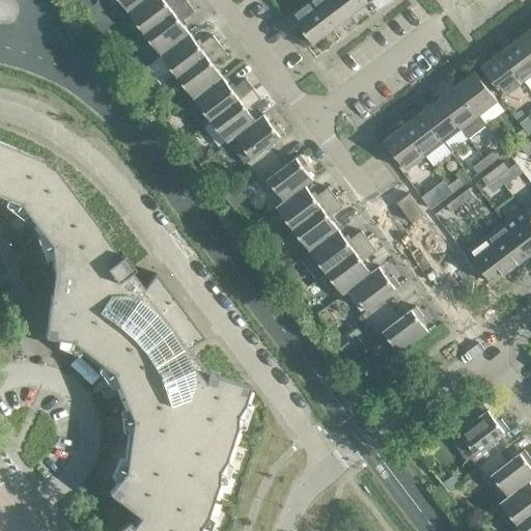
[(91,0),(79,0),(78,2),(84,10),(91,6),(94,3),(91,0)]
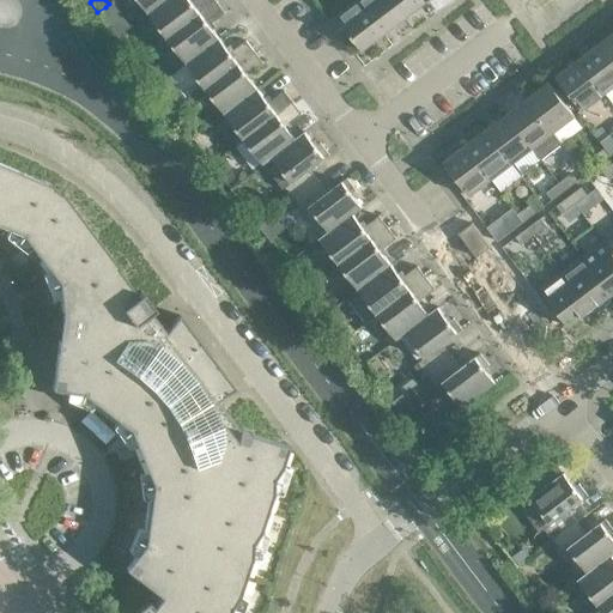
[(139,0),(149,13),(165,0),(139,0)]
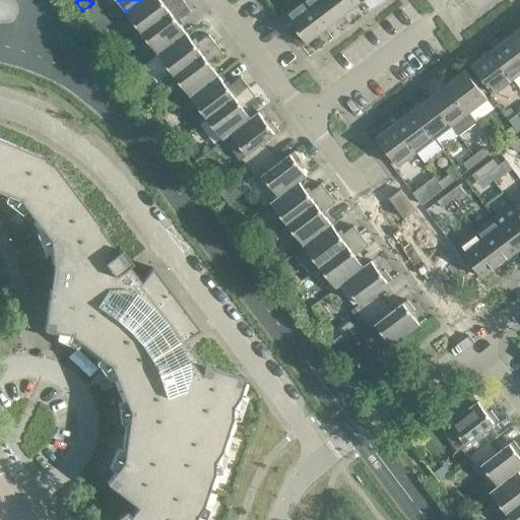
[(165,0),(163,2),(160,0),(140,0),(126,11),(142,33),(184,1),(183,0),(165,0)]
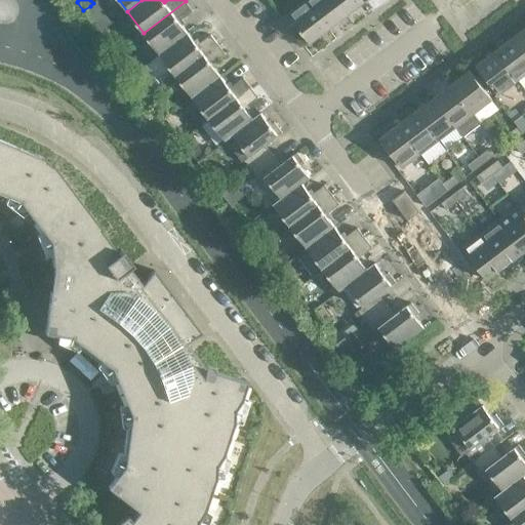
[(329,29),(306,0),(283,17),(291,28),(296,25),(311,43),(329,29)]
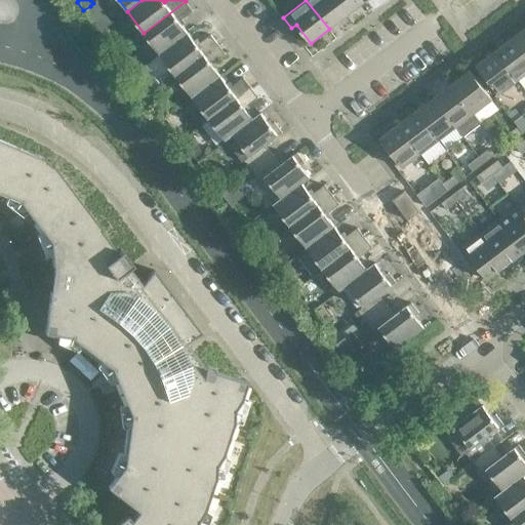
[(347,15),(334,0),(306,0),(329,29),(347,15)]
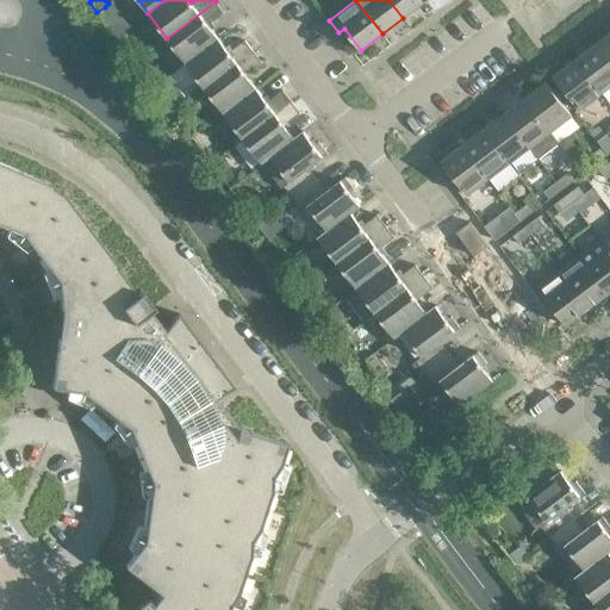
[(388,0),(403,18),(423,2),(421,0),(388,0)]
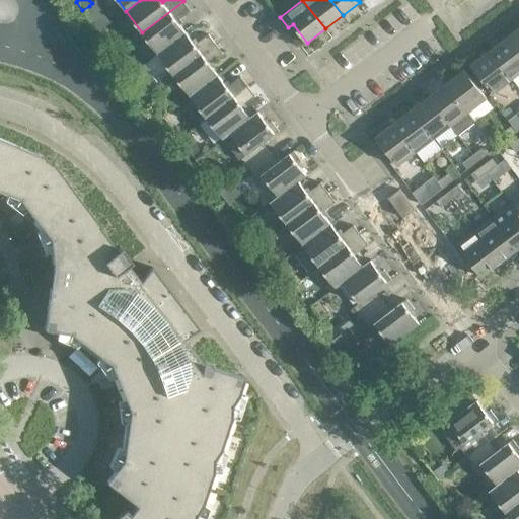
[(191,11),(183,1),(142,32),(158,54),(186,32),(177,21),(191,11)]
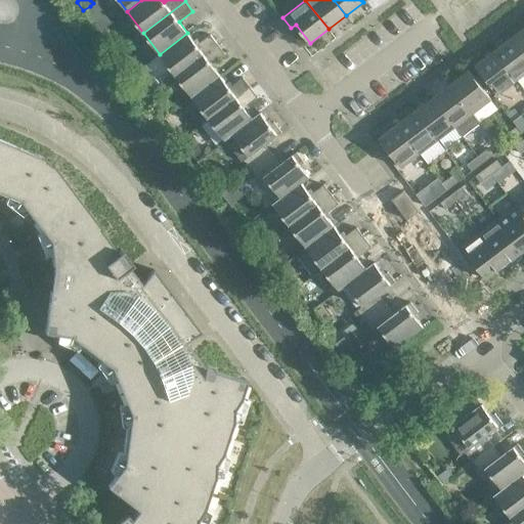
[(96,2),(84,11),(87,15),(99,6),(96,2)]
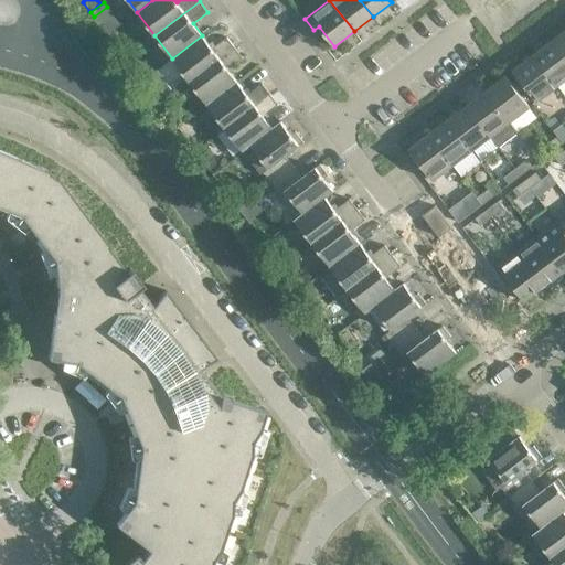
[(564,31),(552,41),(564,57),(564,31)]
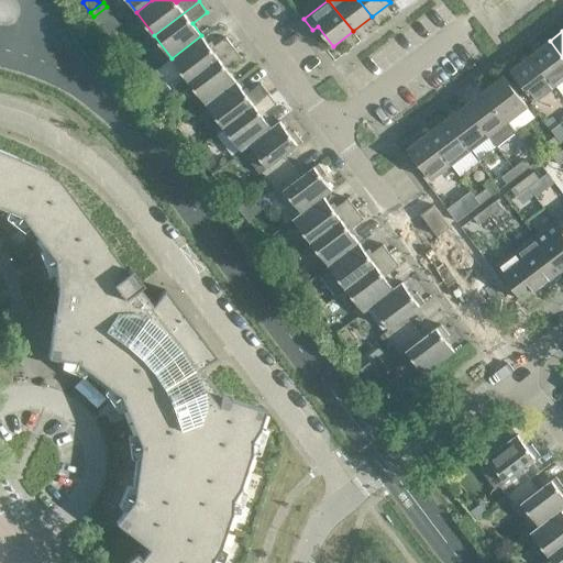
[(211,48),(201,35),(172,58),(189,81),(234,47),(225,37),(211,48)]
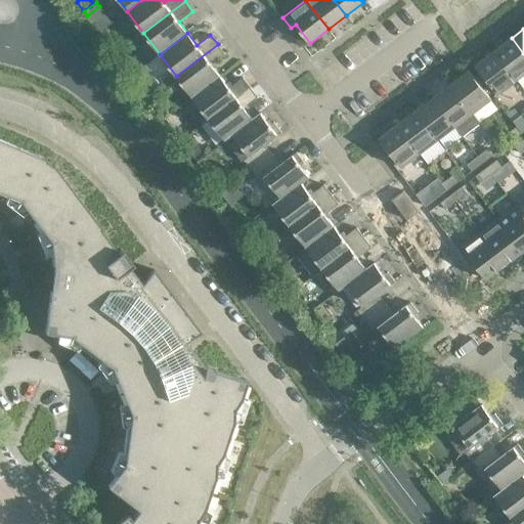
[(523,74),(523,53),(512,38),(494,51),(516,81),(523,74)]
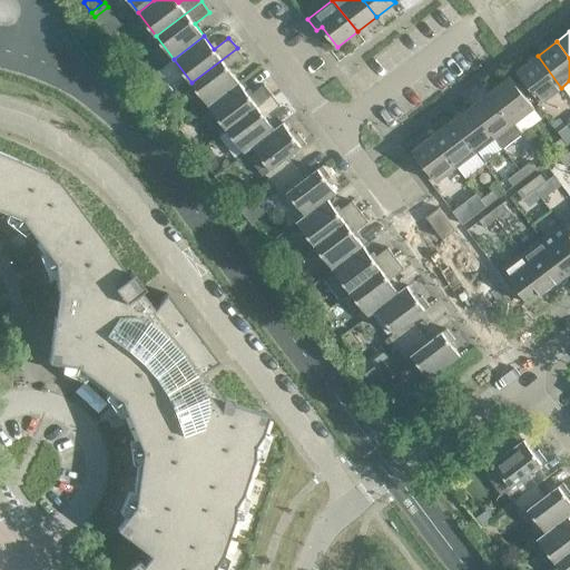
[(245,59),(237,48),(192,82),(209,106),(239,82),(231,70),(245,59)]
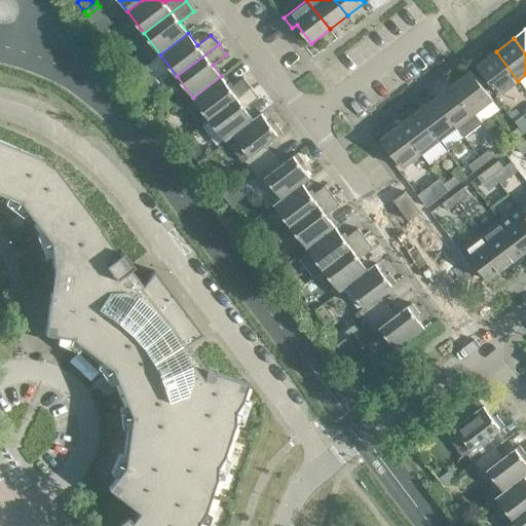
[(518,81),(496,51),(478,66),(499,95),(518,81)]
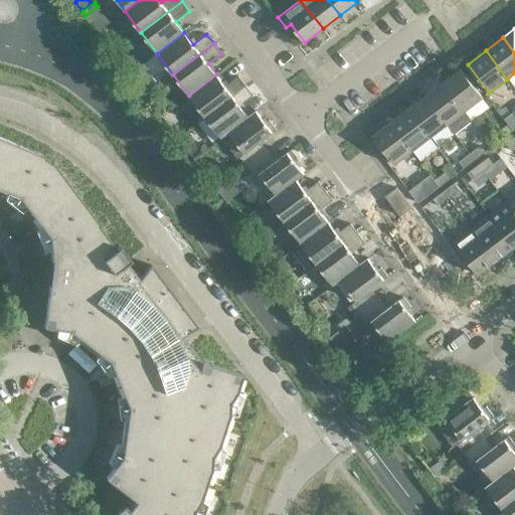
[(483,98),(462,69),(444,83),(465,112),(483,98)]
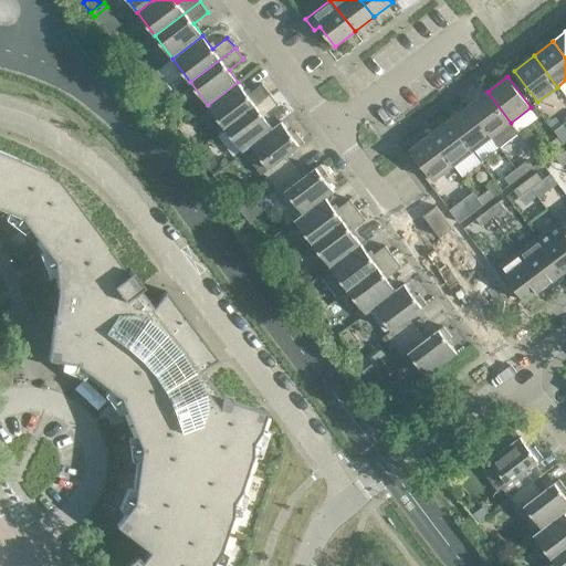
[(248,95),(238,82),(208,105),(226,128),(271,94),(262,84),(248,95)]
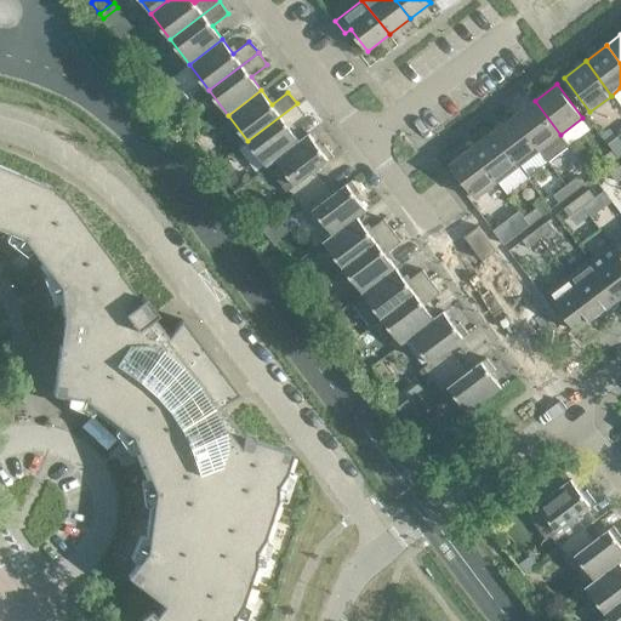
[(568,144),(560,135),(535,101),(513,117),(540,151),(547,160),(568,144)]
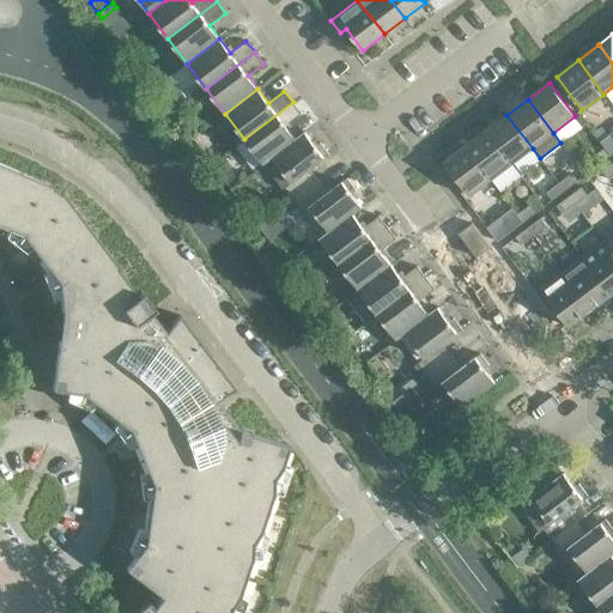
[(302,114),(293,102),(244,139),(263,164),(266,163),(273,158),(273,157),(296,139),(286,126),(302,114)]
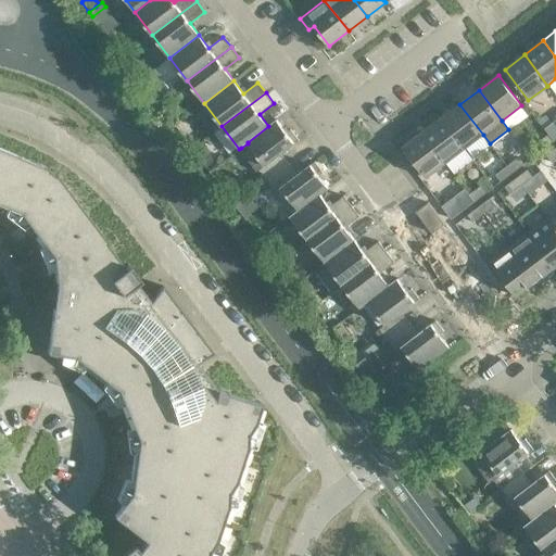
[(483,135),(459,104),(441,118),(464,149),(483,135)]
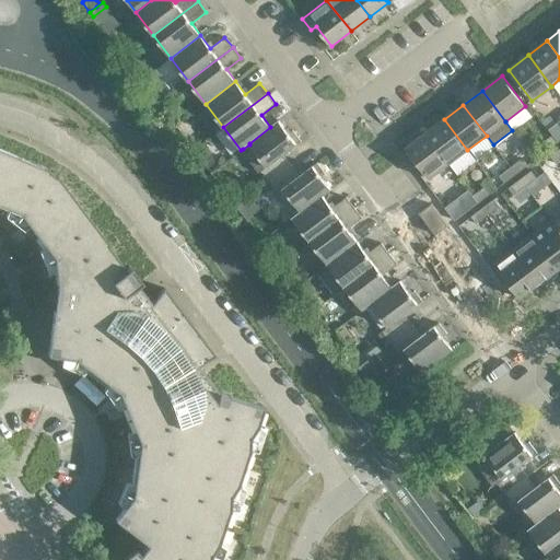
[(467,150),(444,119),(426,133),(448,164),(467,150)]
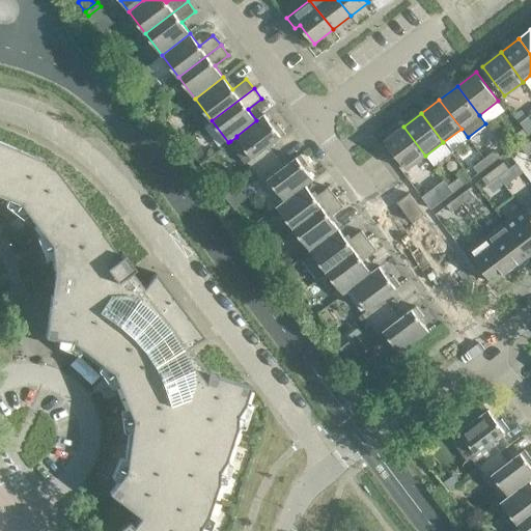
[(273,127),(263,114),(256,120),(236,136),(236,137),(230,141),(255,173),(276,157),(269,147),(285,134),(277,123),(273,127)]
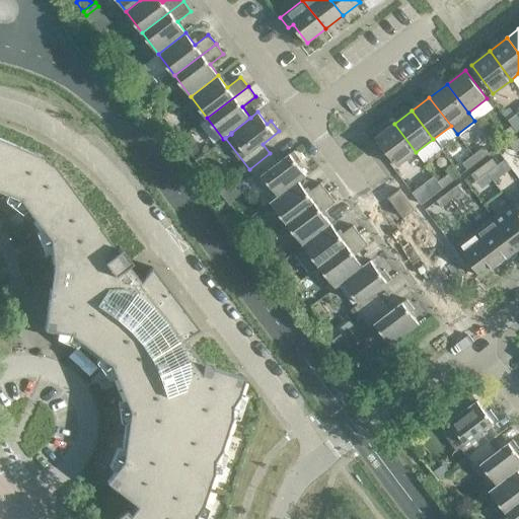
[(416,152),(394,124),(376,138),(397,166),(416,152)]
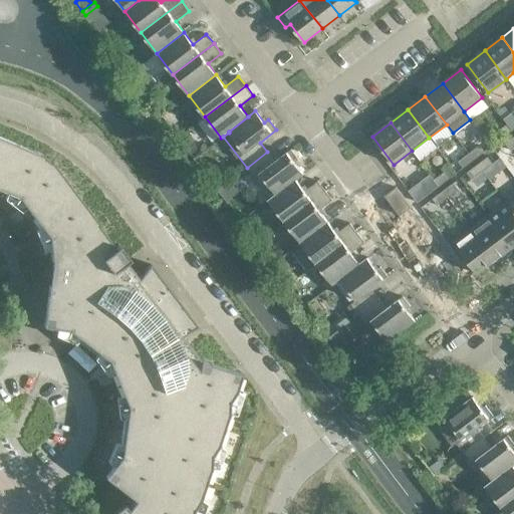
[(512,131),(507,124),(496,133),(501,139),(512,131)]
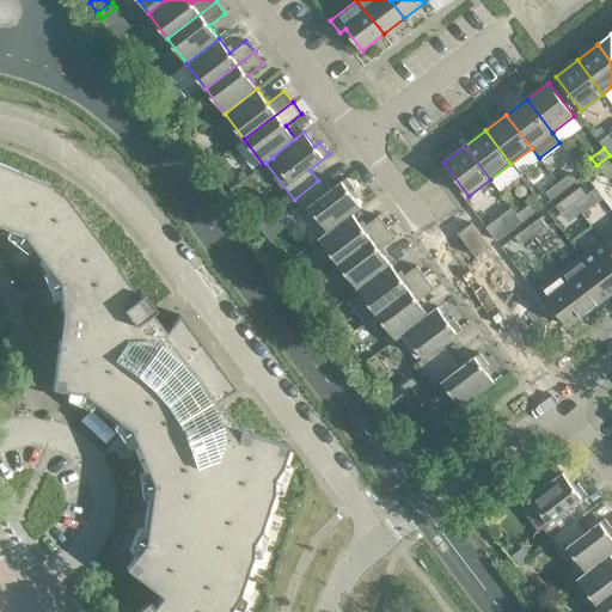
[(222,155),(213,164),(221,175),(232,167),(222,155)]
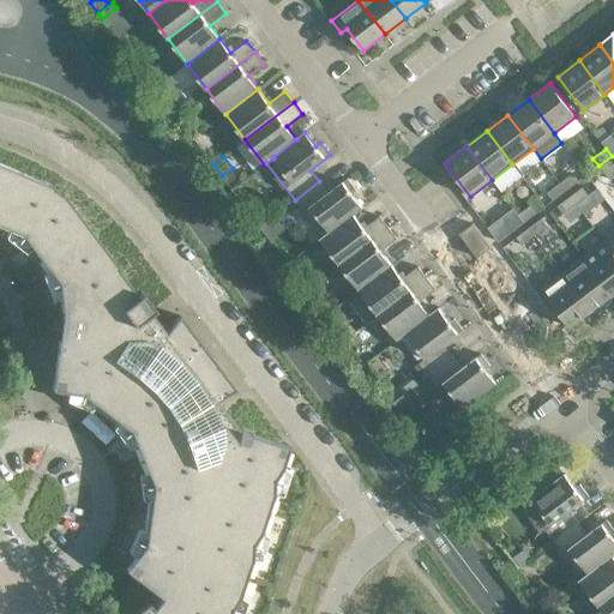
[(0,226),(23,235),(59,283),(62,313),(58,342),(52,390),(67,392),(82,393),(130,431),(152,486),(144,545),(125,570),(161,599),(154,608),(149,602),(134,613),(136,613),(229,613),(230,608),(239,596),(251,559),(252,545),(260,531),(272,494),(274,480),(282,467),(288,446),(240,431),(216,401),(235,390),(179,315),(166,333),(150,313),(155,309),(142,293),(138,296),(116,269),(118,268),(61,192),(60,193),(53,188),(54,186),(0,163),(0,226)]
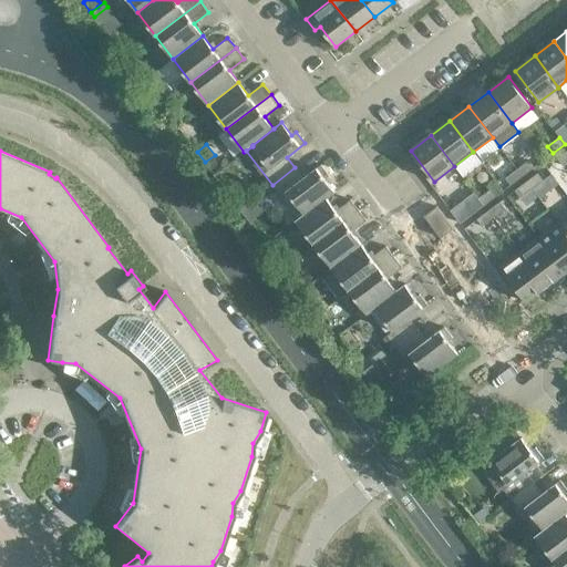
[(566,162),(566,151),(557,158),(563,166),(566,162)]
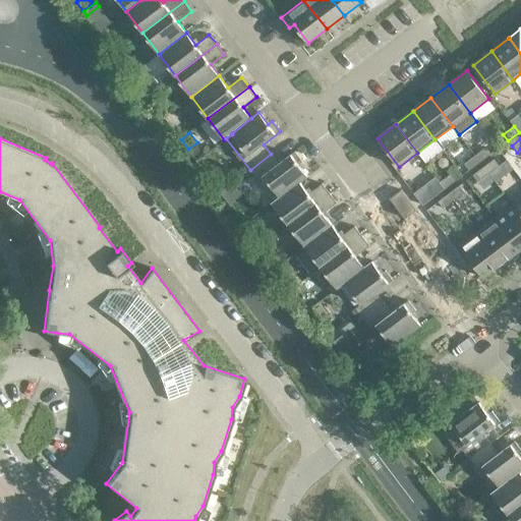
[(485,148),(475,156),(480,162),(490,154),(485,148)]
